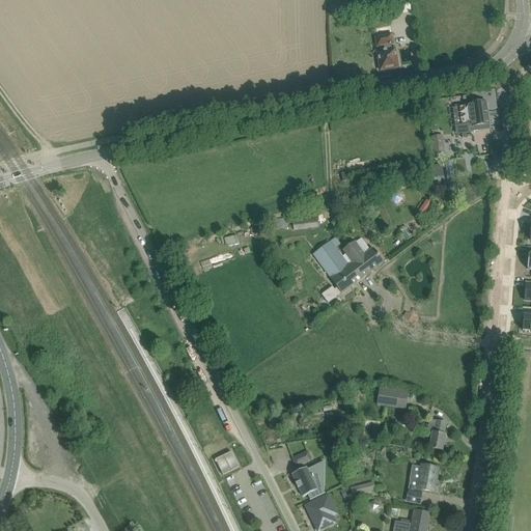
[(391,45),(393,45),(392,34),(375,37),(376,48),(380,47),(381,53),(378,54),(381,71),(397,67),(395,51),(392,51),(391,45)]
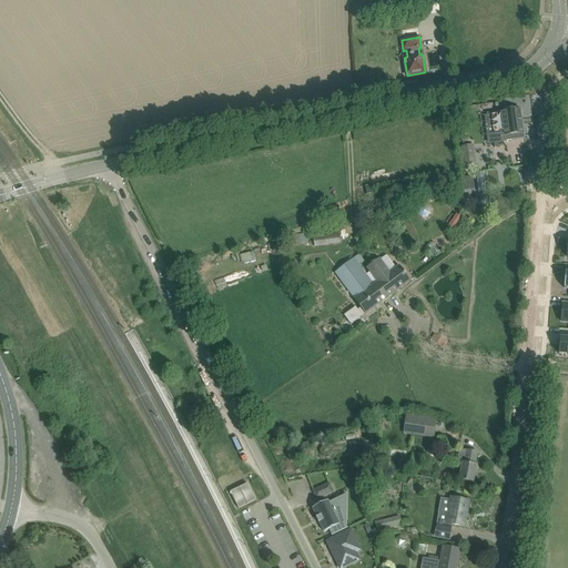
[(487,118),(485,118),(489,143),(515,140),(515,141),(524,139),(520,109),(487,113),(487,118)]
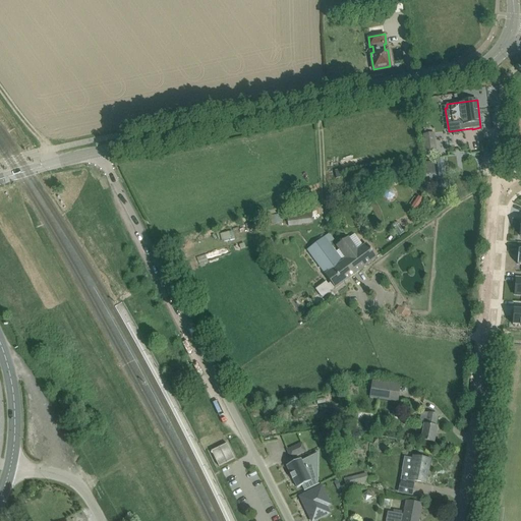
[(436,132),(423,134),(425,152),(439,150),(436,132)]
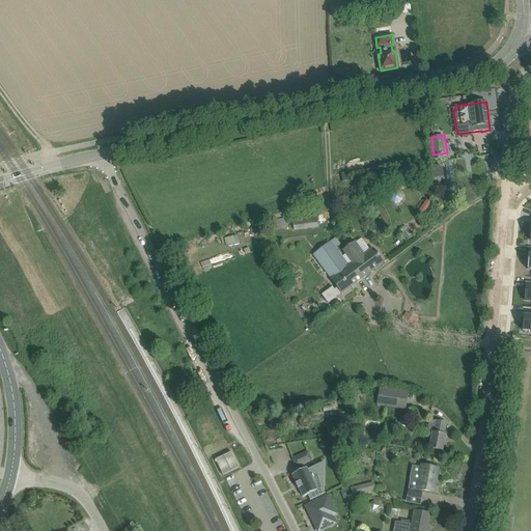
[(445,162),(447,180),(453,179),(451,161),(445,162)]
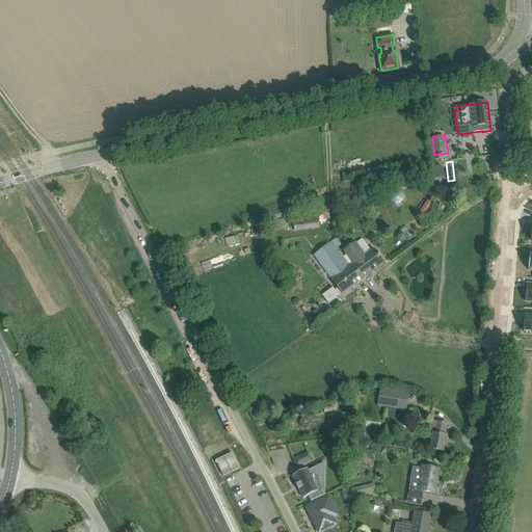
[(427,202),(420,212),(424,215),(431,204),(427,202)]
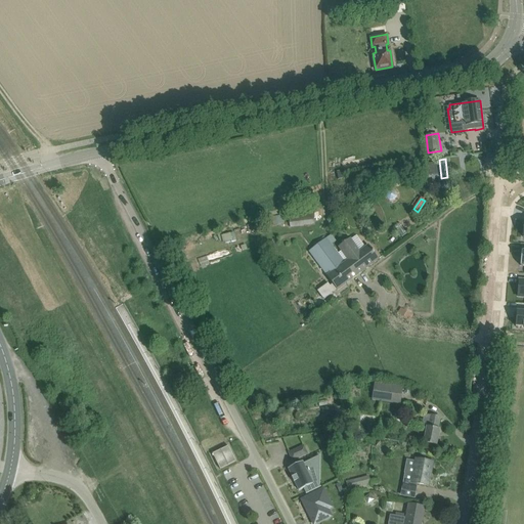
[(289,217),(291,227),(315,223),(313,213),(289,217)]
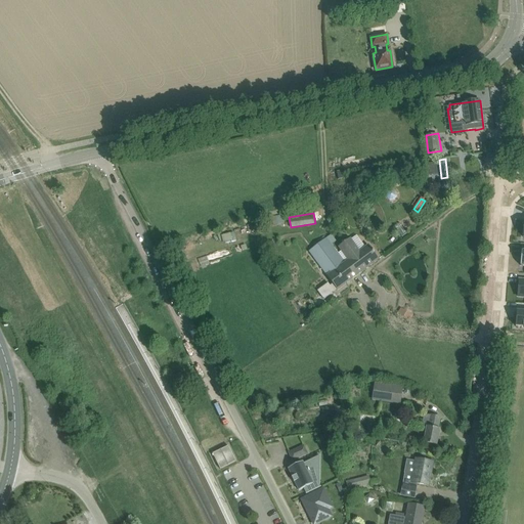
[(357,275),(347,261),(345,263),(332,245),(337,242),(332,234),(309,252),(328,276),(326,276),(337,290),(357,275)]
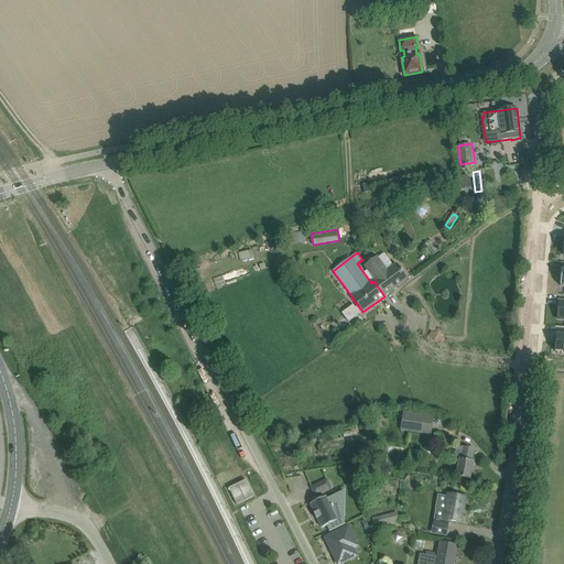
[(387,272),(377,258),(364,267),(373,281),(384,296),(408,279),(397,264),(387,272)]
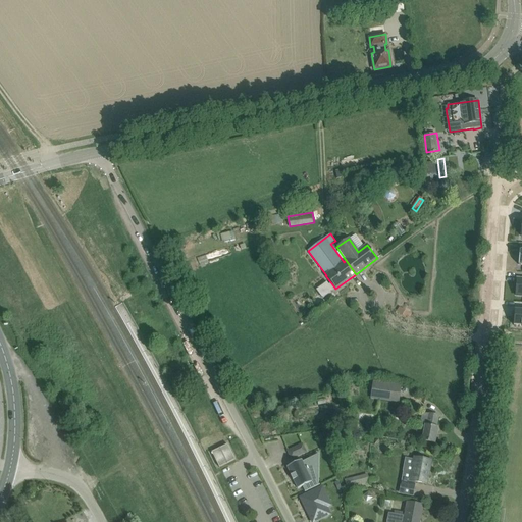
[(399,307),(396,314),(408,321),(412,314),(399,307)]
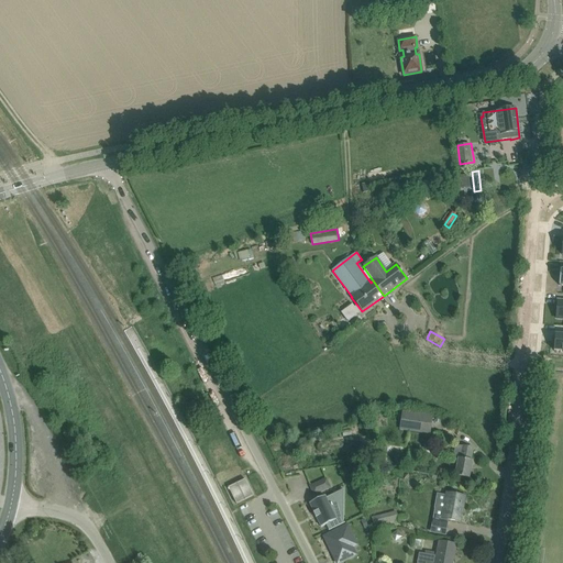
[(403,412),(400,427),(430,431),(432,417),(403,412)]
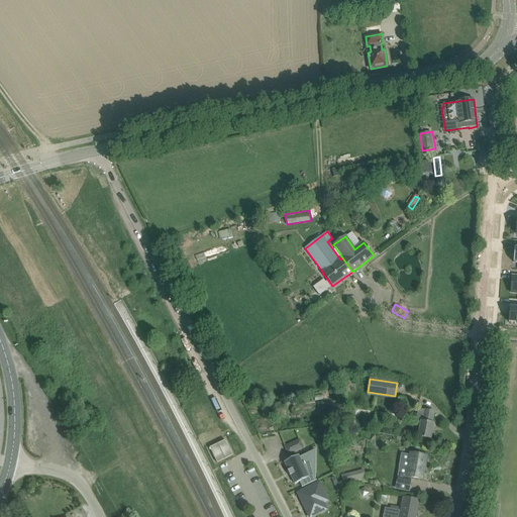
[(434,412),(417,409),(415,420),(421,421),(418,437),(430,439),(433,424),(432,423),(434,412)]
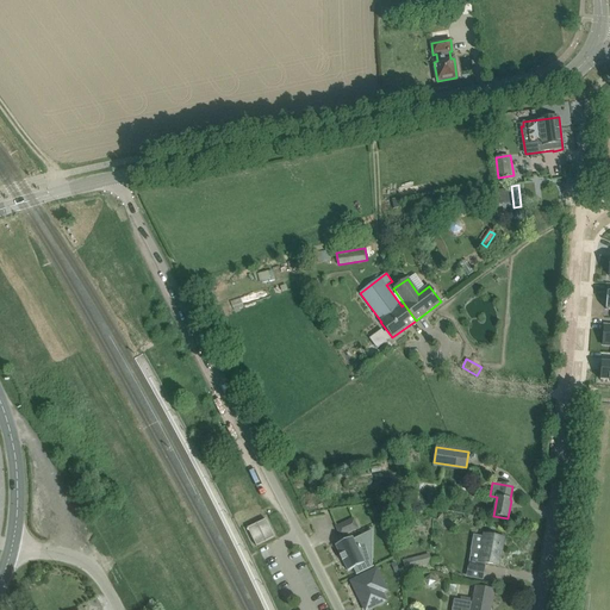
[(266,520),(248,529),(256,547),(274,537),(266,520)]
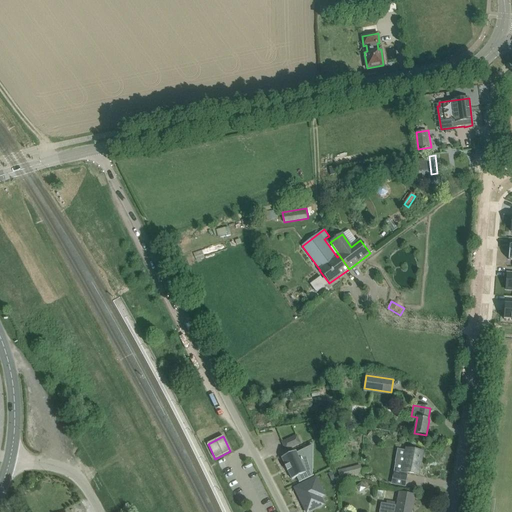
[(296,436),(282,443),(285,450),(299,443),(296,436)]
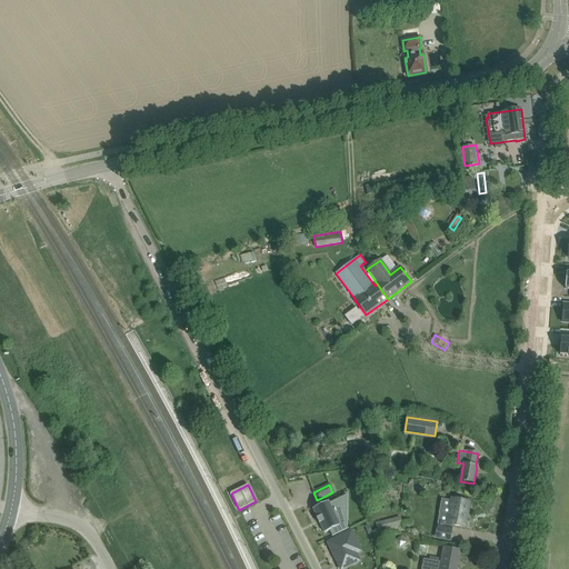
[(442,499),(437,531),(451,535),(452,526),(466,528),(470,502),(451,499),(451,501),(442,499)]
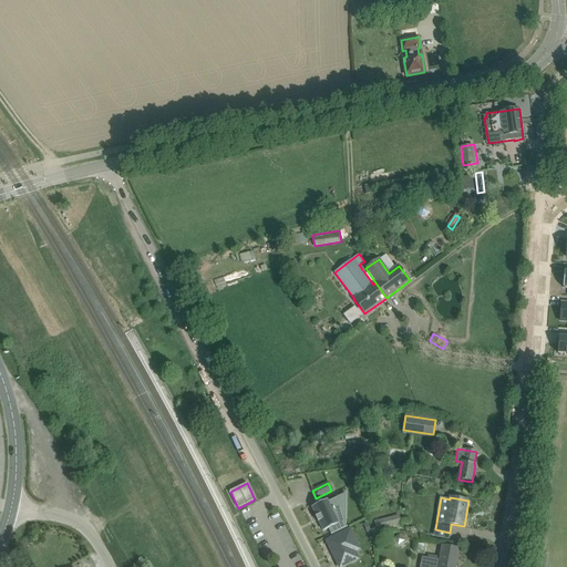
[(327,500),(311,507),(316,517),(318,522),(319,522),(323,532),(329,528),(331,534),(331,535),(347,527),(347,526),(346,527),(338,501),(329,504),(327,500)]
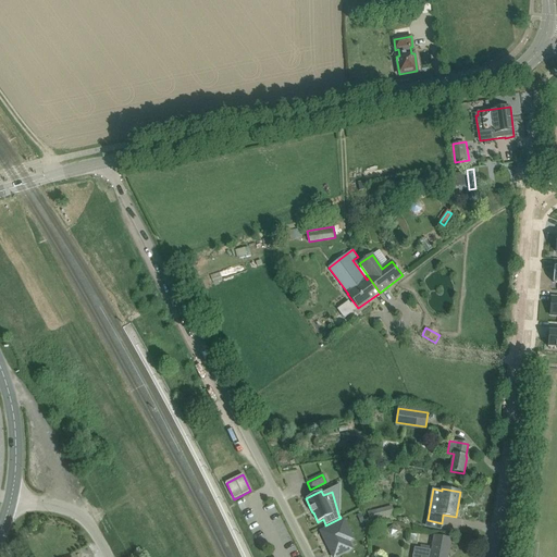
[(393,507),(367,514),(369,519),(376,518),(378,519),(382,518),(383,520),(388,519),(390,523),(396,521),(393,507)]
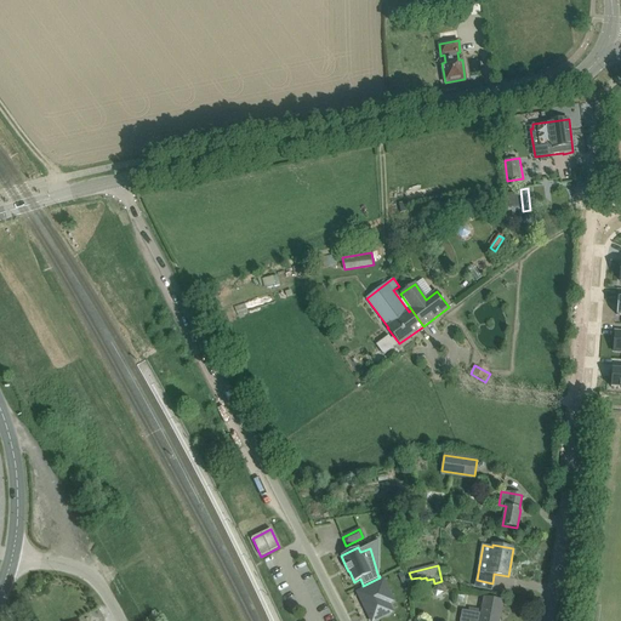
[(357,592),(371,620),(376,620),(396,611),(392,603),(396,600),(385,579),(357,592)]
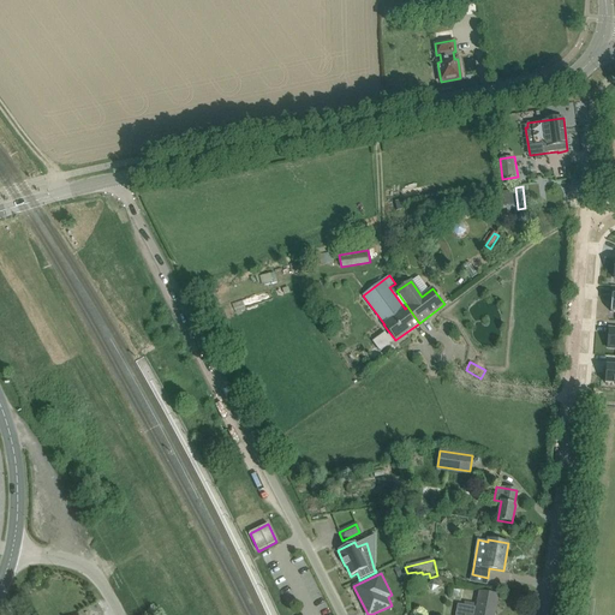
[(476,608),(458,605),(457,614),(459,614),(494,614),(499,596),(479,592),(476,608)]
